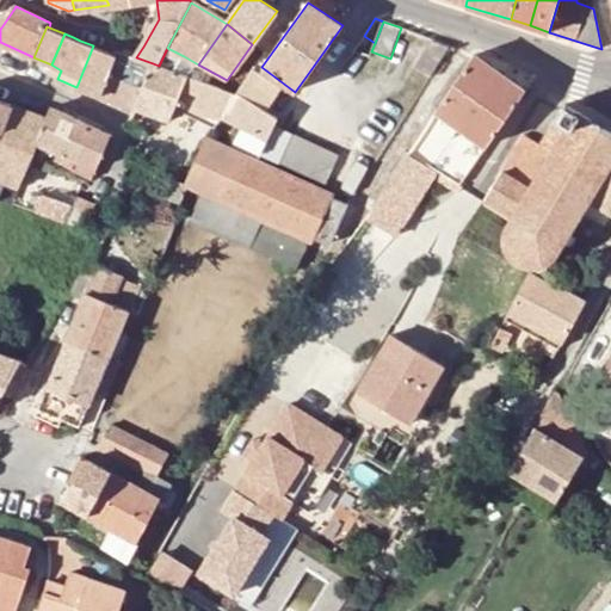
[(431,41),(414,68),(431,75),(449,47),(431,41)]
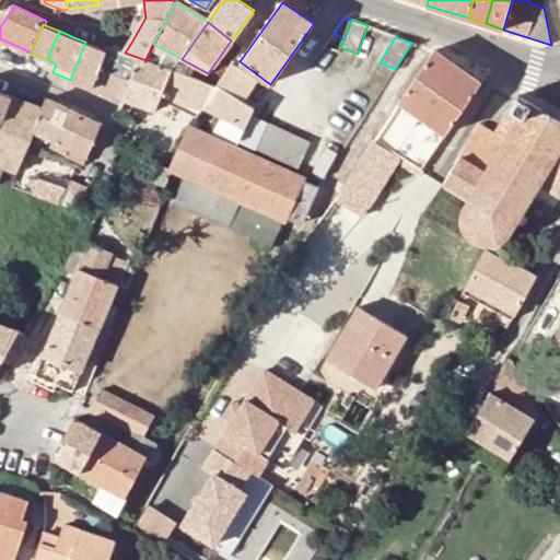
[(0,38),(0,43),(11,48),(11,51),(24,57),(26,50),(0,38)]
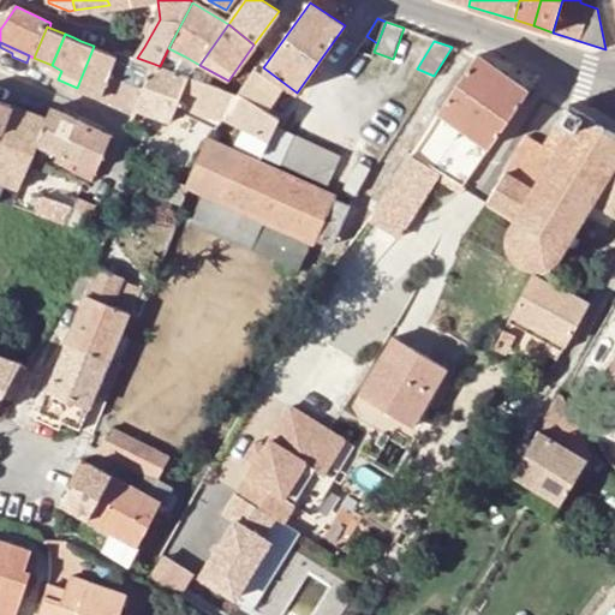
[(118,55),(115,55),(94,46),(77,88),(102,97),(118,55)]
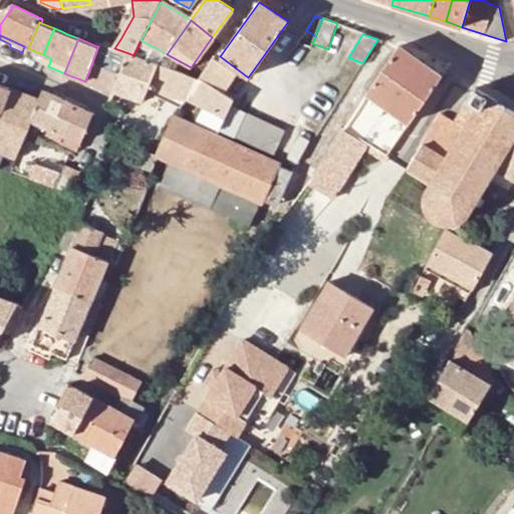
[(141,40),(134,55),(148,60),(151,55),(155,47),(141,40)]
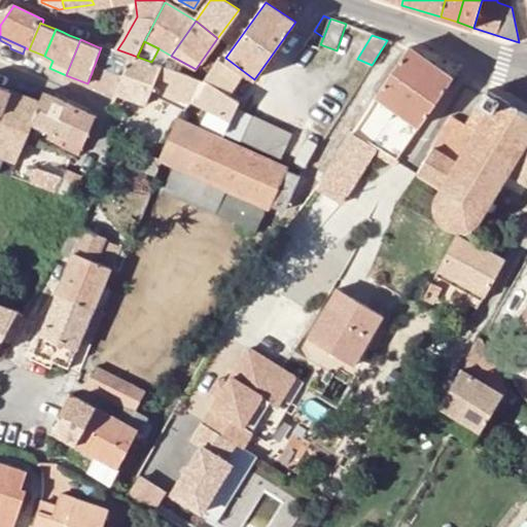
[(100,42),(99,47),(101,47),(88,83),(115,95),(116,95),(117,92),(132,55),(117,49),(108,46),(100,42)]
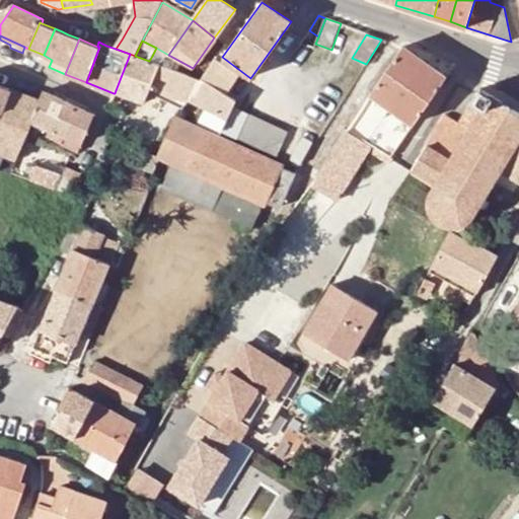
[(432,96),(445,77),(402,47),(369,94),(413,125),(432,96)]
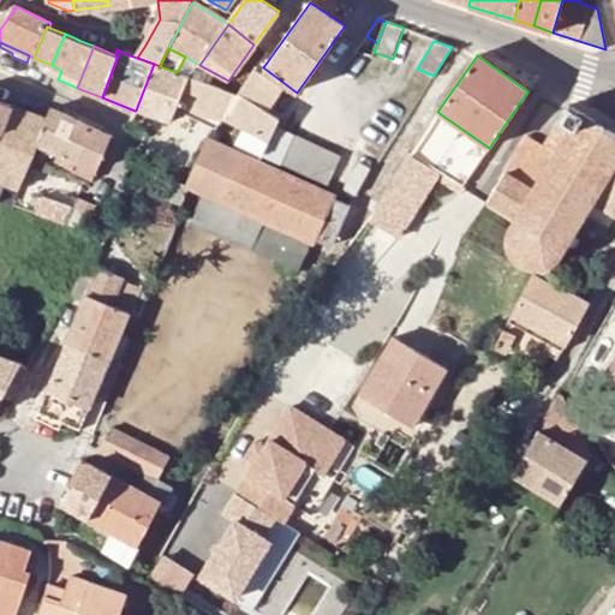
[(52,65),(34,58),(34,69),(48,75),(52,65)]
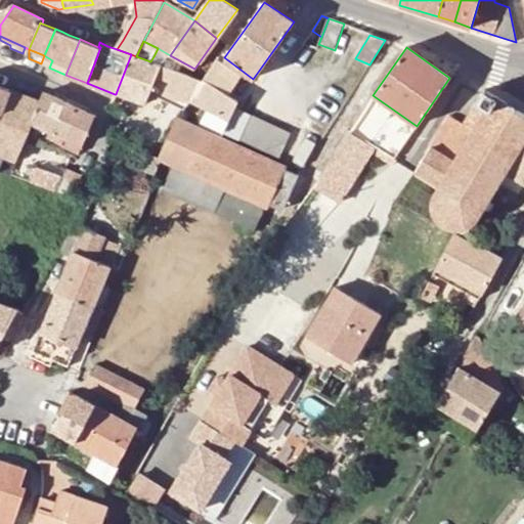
[(131,54),(117,91),(145,102),(149,92),(183,108),(188,101),(203,81),(162,66),(150,61),(136,56),(131,54)]
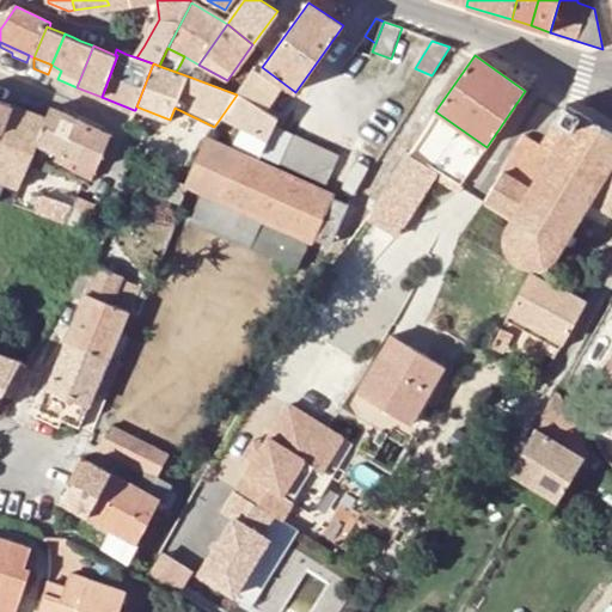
[(51,65),(48,74),(53,77),(57,79),(61,71),(51,65)]
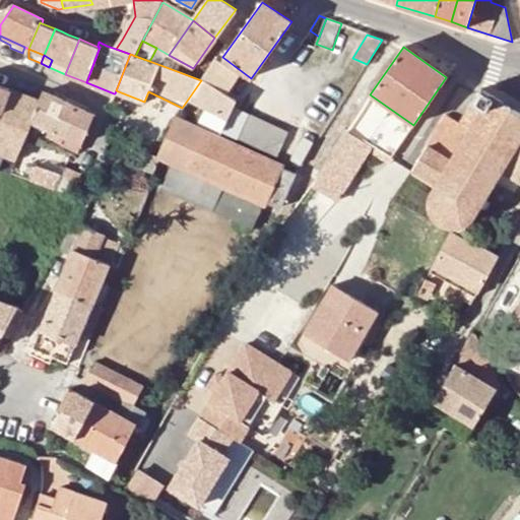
[(164,61),(152,56),(149,61),(160,65),(164,61)]
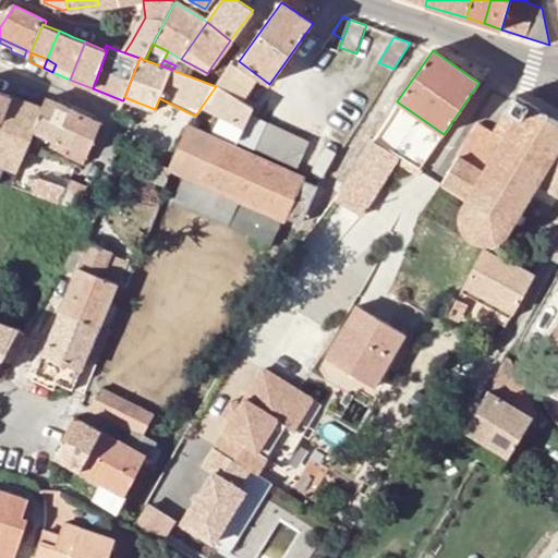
[(257,80),(230,63),(223,75),(216,86),(218,87),(201,108),(219,118),(242,130),(238,142),(242,144),(283,164),(295,169),(307,142),(250,116),(253,108),(243,101),(257,80)]
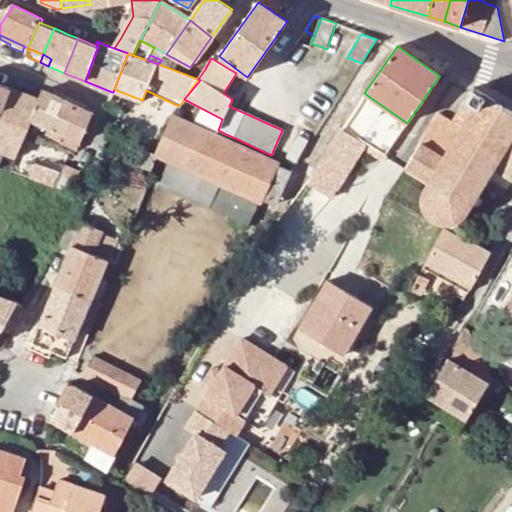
[(0,84),(0,108),(4,110),(13,90),(0,84)]
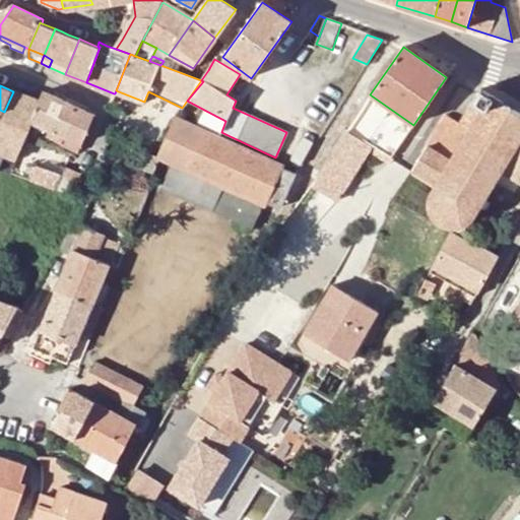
[(519,110),(480,85),(459,122),(447,115),(411,172),(434,187),(431,192),(429,198),(431,207),(433,214),(436,218),(445,224),(457,225),(464,223),(470,220),(474,214),(495,181),(497,178),(502,169),(519,180),(519,110)]
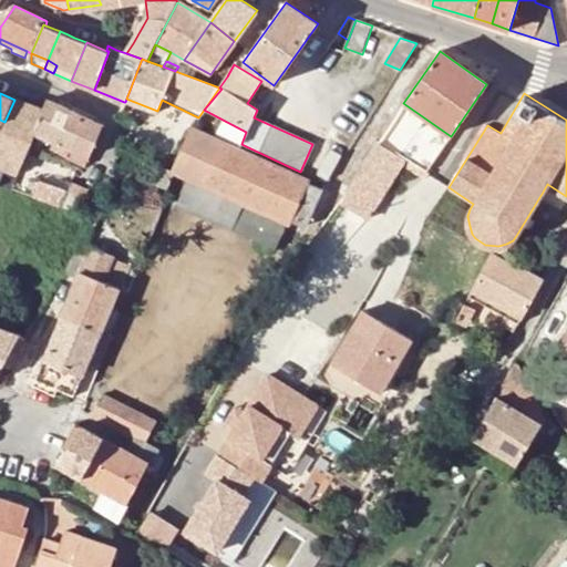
[(14,100),(4,122),(0,133),(0,183),(6,169),(18,173),(30,145),(35,134),(44,112),(14,100)]
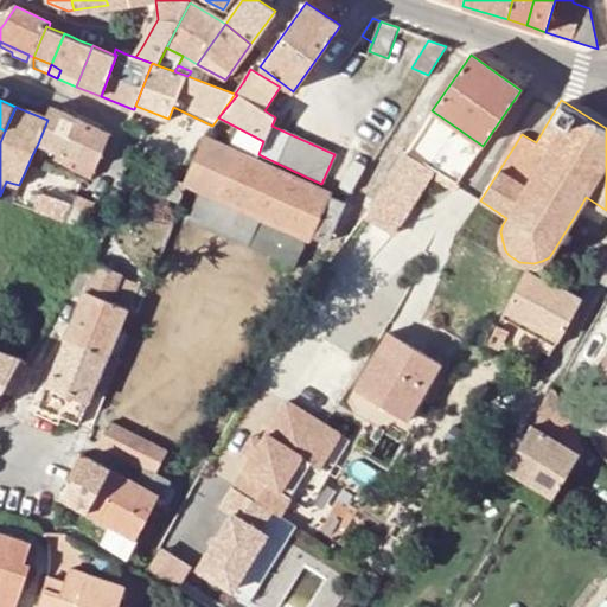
[(48,120),(38,144),(56,152),(71,116),(52,109),(48,120)]
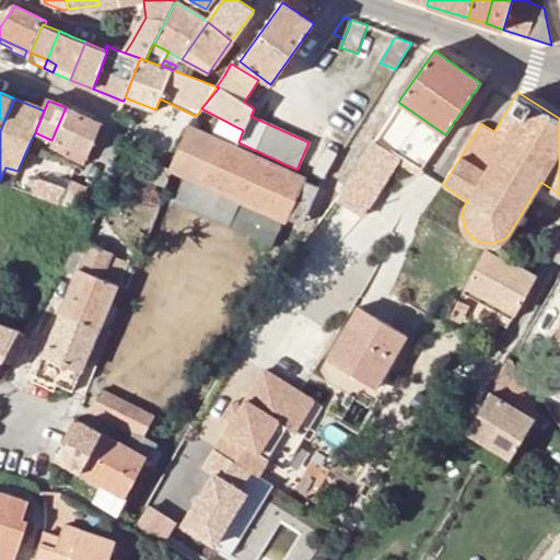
[(396,154),(403,144),(393,137),(408,115),(396,106),(372,140),(396,154)]
